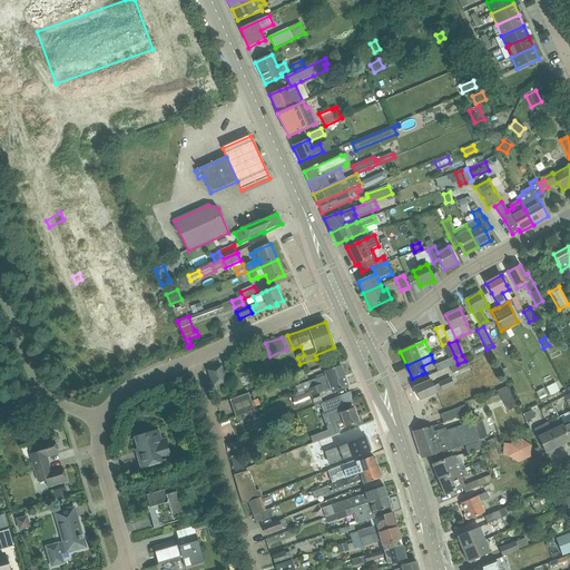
[(458,364),(455,357),(435,365),(438,373),(450,367),(458,364)]
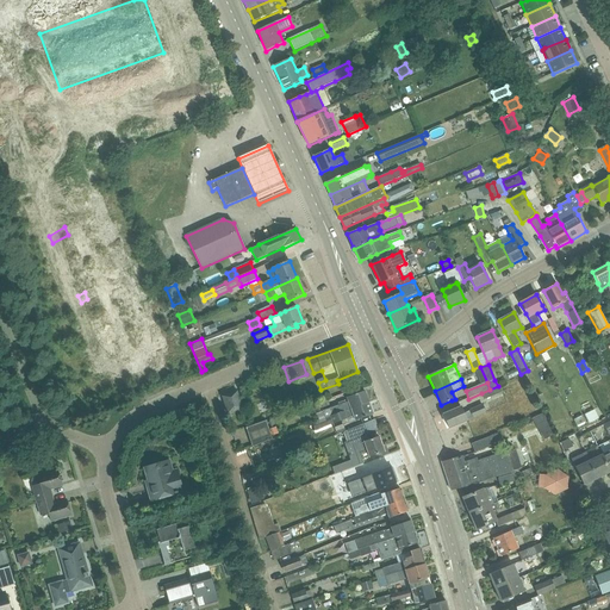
[(498,386),(490,390),(481,393),(484,400),(502,392),(499,386),(498,386)]
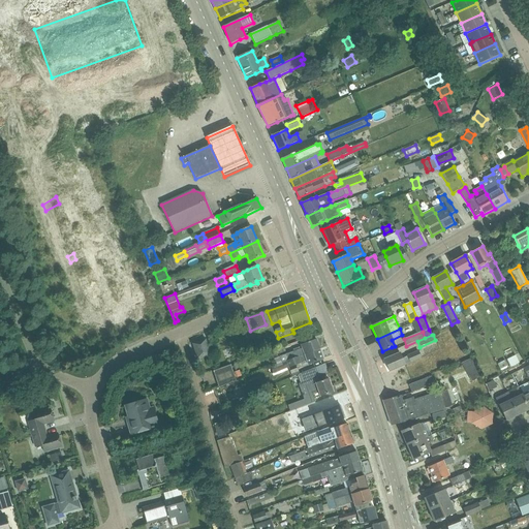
[(280,358),(282,363),(287,361),(320,349),(316,339),(301,345),(302,348),(302,349),(299,350),(300,347),(293,350),(294,351),(280,358)]
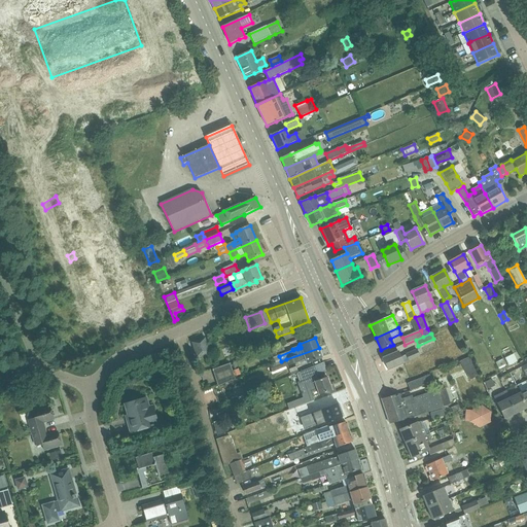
[(191,343),(197,357),(210,353),(205,339),(191,343)]
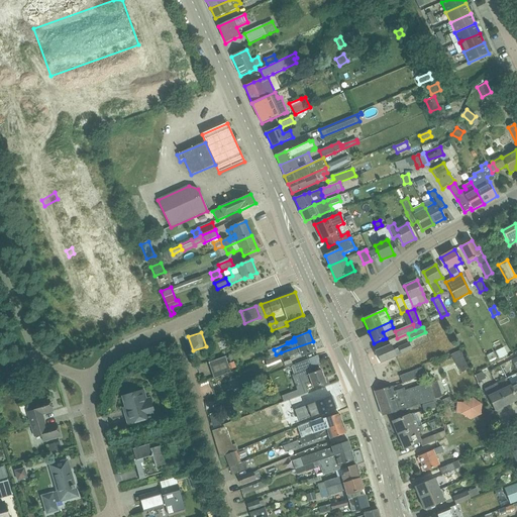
[(278,339),(264,344),(266,349),(279,344),(278,339)]
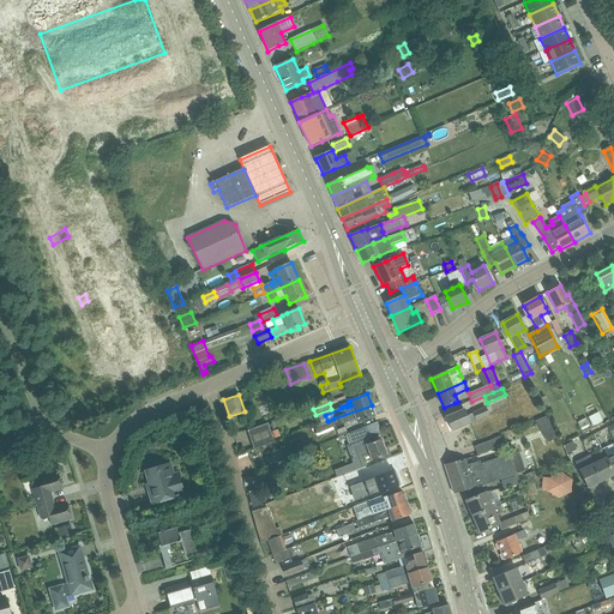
[(356,423),(365,421),(375,417),(372,405),(333,419),(327,421),(314,427),(317,434),(336,427),(355,420),(356,423)]
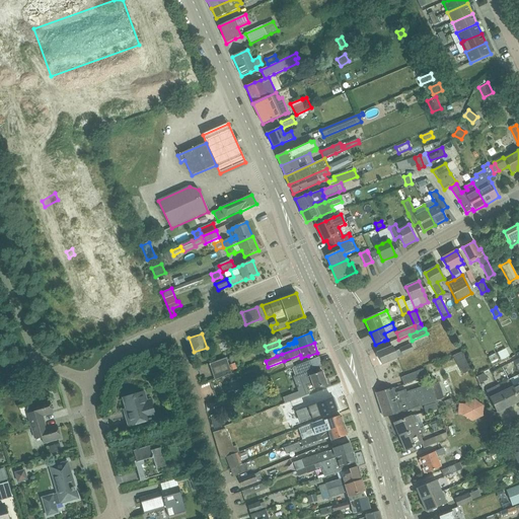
[(382,365),(391,361),(413,352),(410,345),(399,349),(400,350),(394,353),(391,347),(377,353),(382,365)]
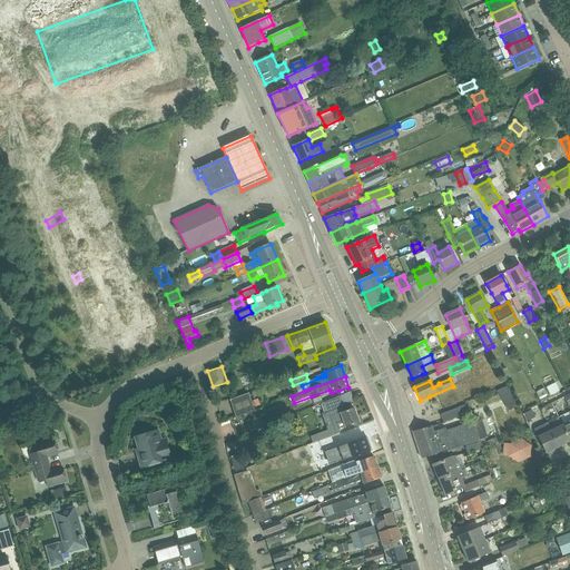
[(547,387),(550,396),(559,392),(556,383),(547,387)]
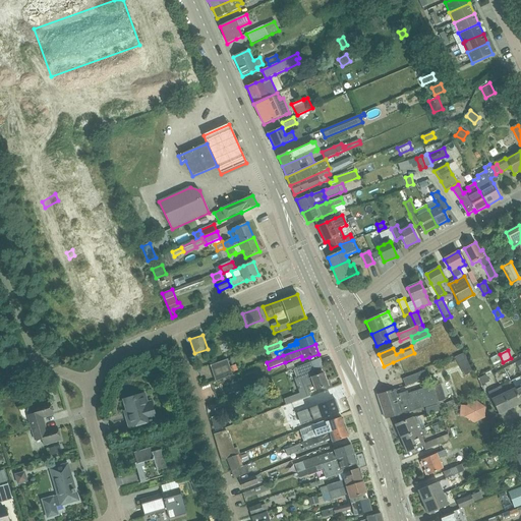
[(470,373),(473,371),(463,353),(455,357),(464,377),(470,373)]
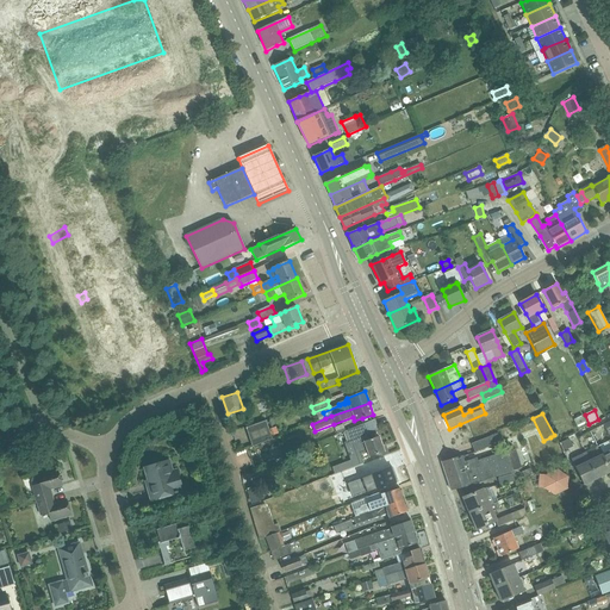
[(579,430),(587,425),(584,416),(574,419),(579,430)]
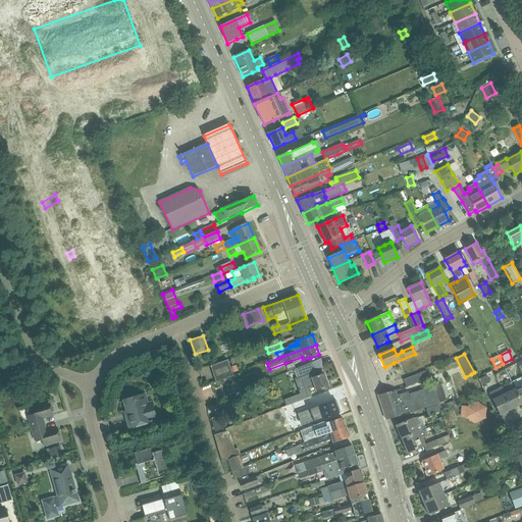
[(228,361),(210,367),(216,383),(233,377),(228,361)]
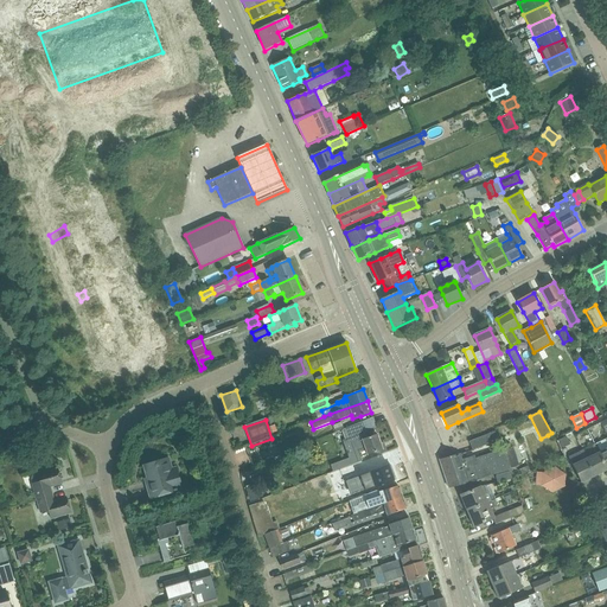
[(350,439),(356,455),(358,464),(362,461),(360,458),(368,455),(379,451),(381,454),(387,452),(385,448),(382,449),(377,435),(368,439),(362,422),(342,430),(345,440),(350,439)]
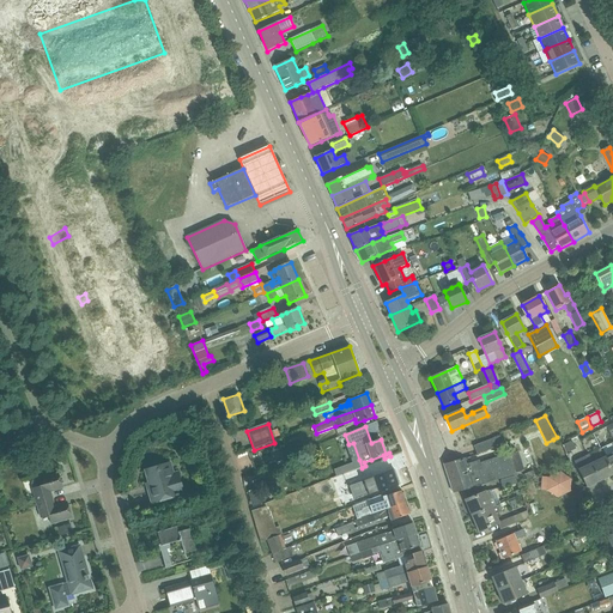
[(501,436),(473,447),(477,455),(504,445),(501,436)]
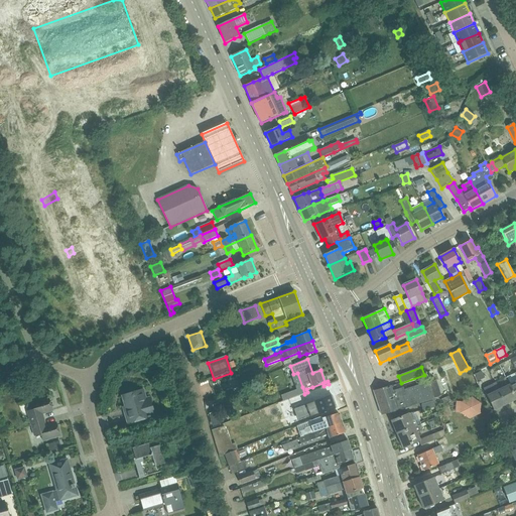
[(485,378),(482,372),(474,375),(477,382),(485,378)]
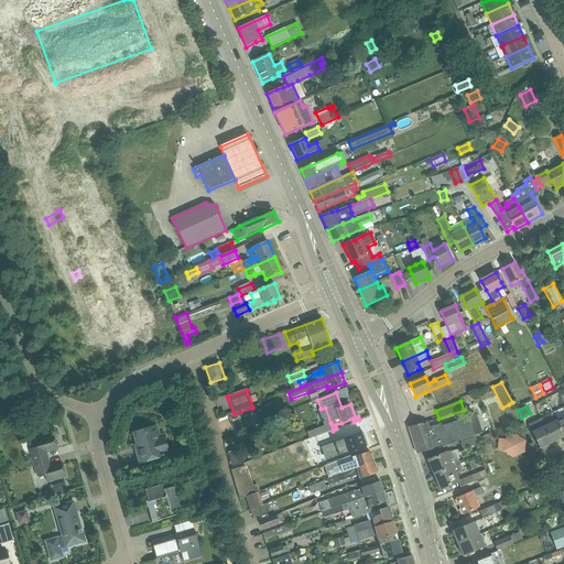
[(555,412),(553,413),(557,421),(555,421),(563,437),(563,436),(563,408),(562,409),(555,412)]
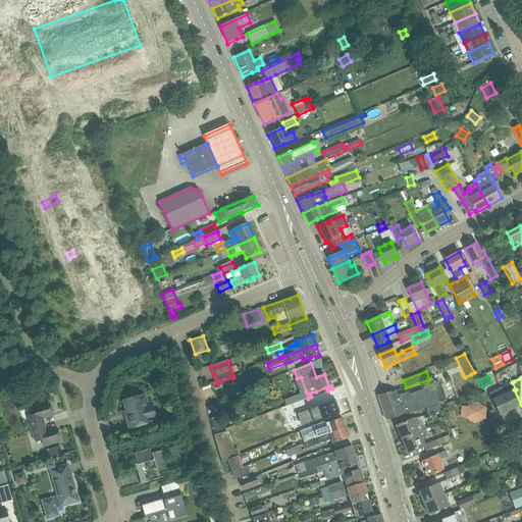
[(505,395),(504,396),(511,410),(521,405),(514,389),(516,389),(512,382),(511,382),(509,383),(513,390),(505,395)]
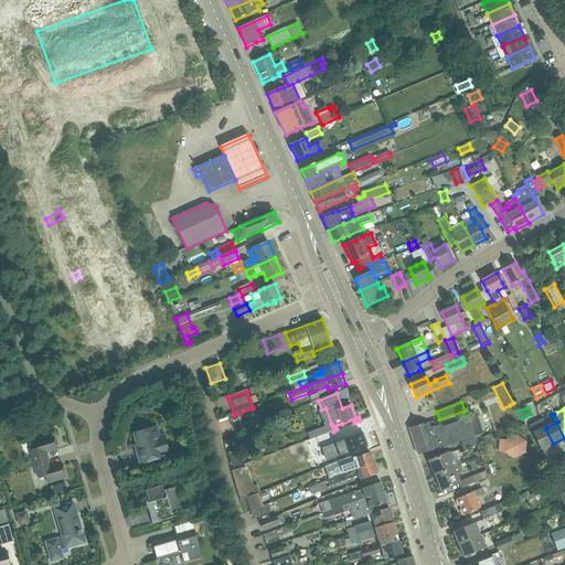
[(418,455),(436,450),(476,437),(469,418),(443,427),(441,424),(429,428),(427,423),(419,425),(409,428),(418,455)]
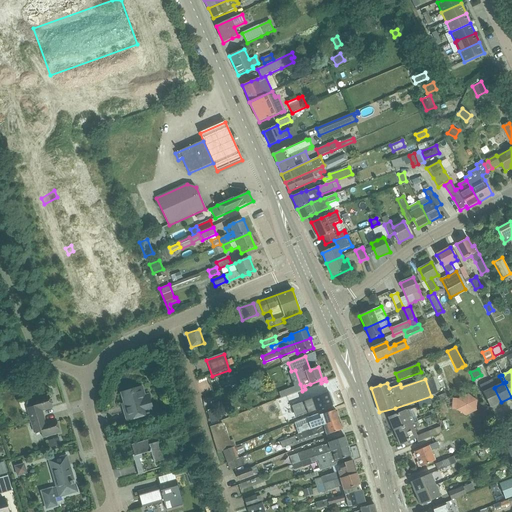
[(26,382),(29,389),(35,387),(33,380),(26,382)]
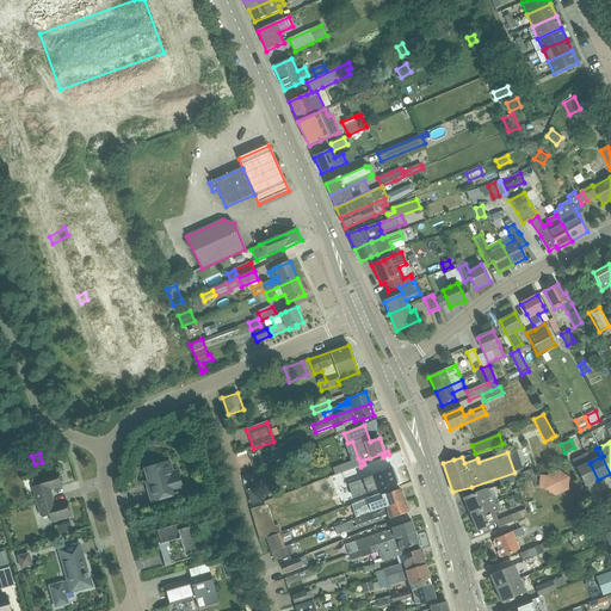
[(584,457),(574,462),(576,469),(580,476),(585,487),(598,480),(590,463),(591,462),(586,454),(582,455),(584,457)]
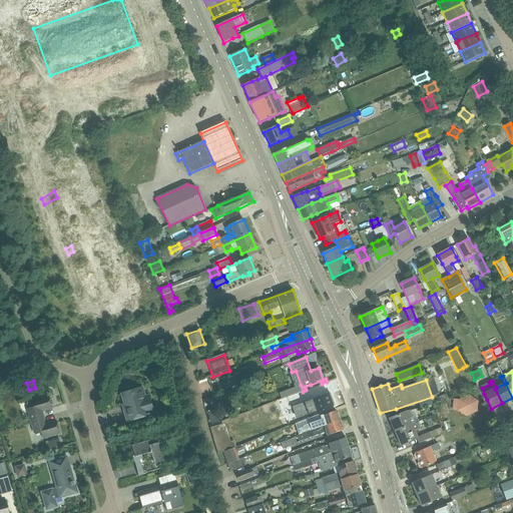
[(295,388),(280,394),(282,399),(297,393),(295,388)]
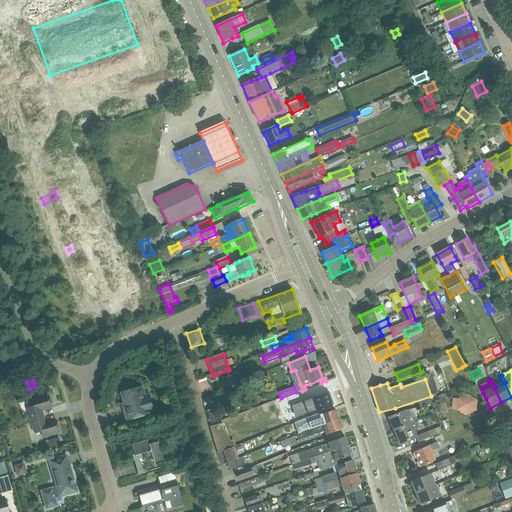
[(142,397),(140,390),(132,392),(132,390),(122,393),(126,410),(124,410),(127,421),(149,414),(149,413),(153,412),(148,395),(142,397)]
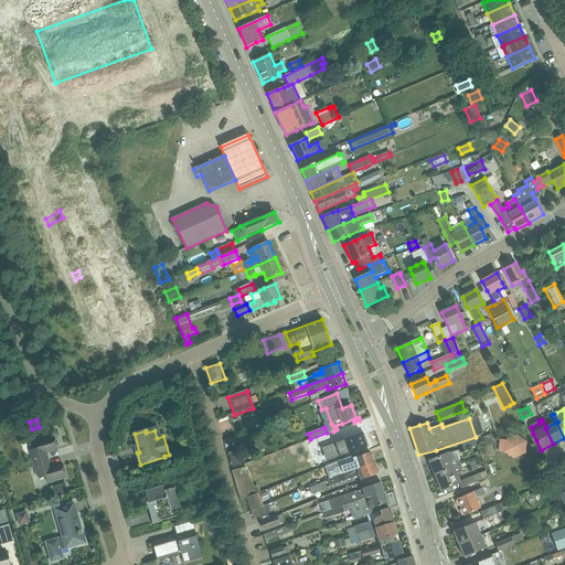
[(341,456),(366,447),(361,434),(321,448),(324,457),(339,451),(341,456)]
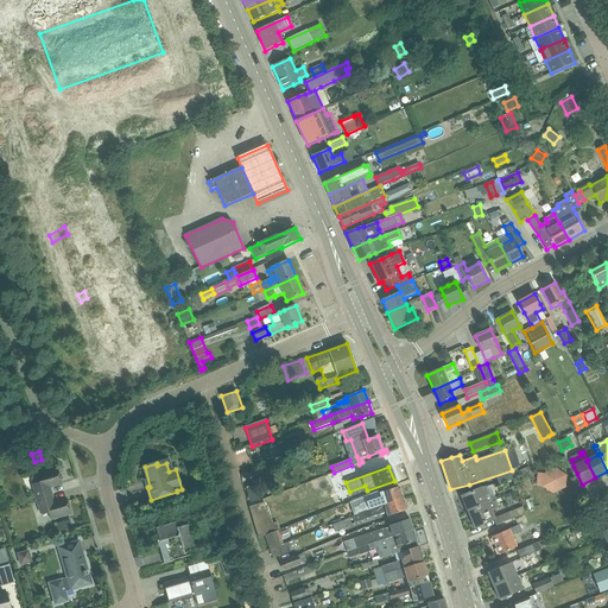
[(567,475),(556,468),(544,474),(543,487),(553,494),(565,488),(567,475)]
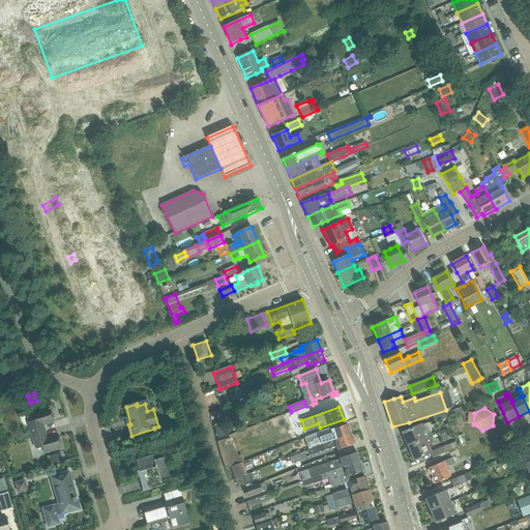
[(28,422),(32,436),(46,432),(43,425),(54,422),(51,409),(33,414),(35,420),(28,422)]
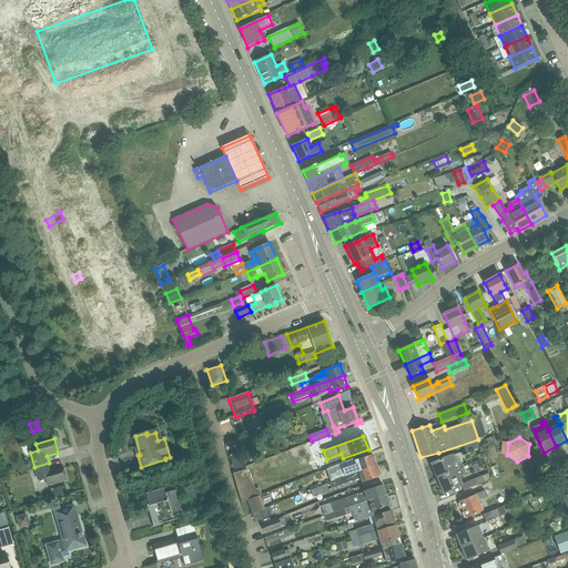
[(479,448),(476,442),(464,446),(466,453),(479,448)]
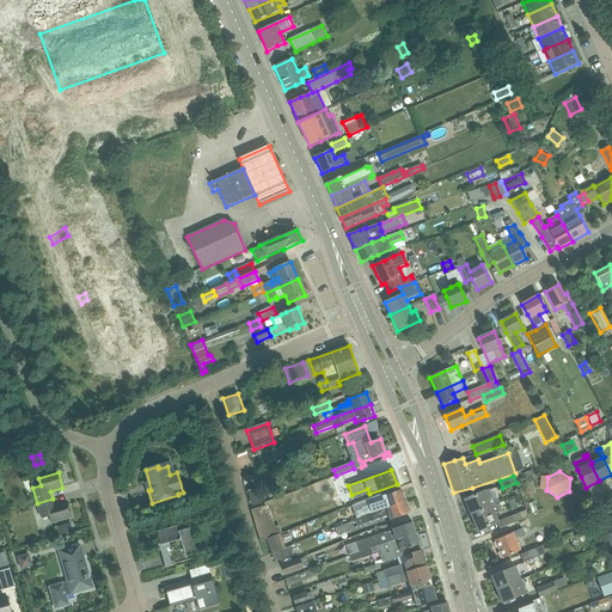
[(381,496),(352,507),(356,519),(405,502),(402,490),(390,494),(385,496),(381,496)]
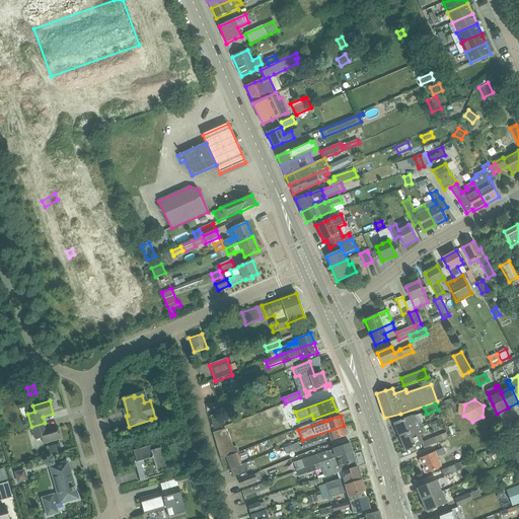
[(400,437),(422,428),(420,424),(419,425),(415,416),(394,424),(397,430),(396,430),(398,436),(399,436),(400,437)]
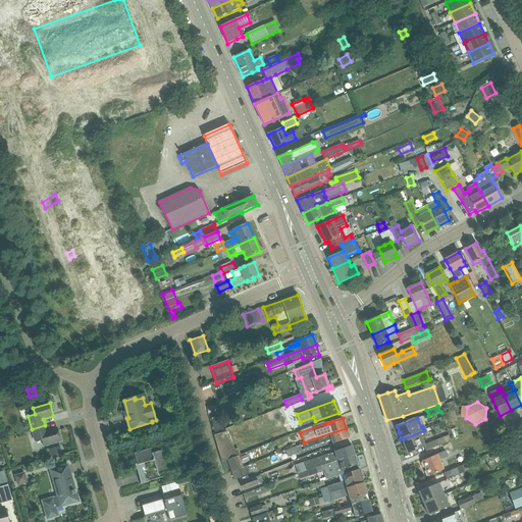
[(43,447),(51,445),(61,441),(57,428),(46,431),(45,425),(32,429),(35,441),(41,439),(43,447)]
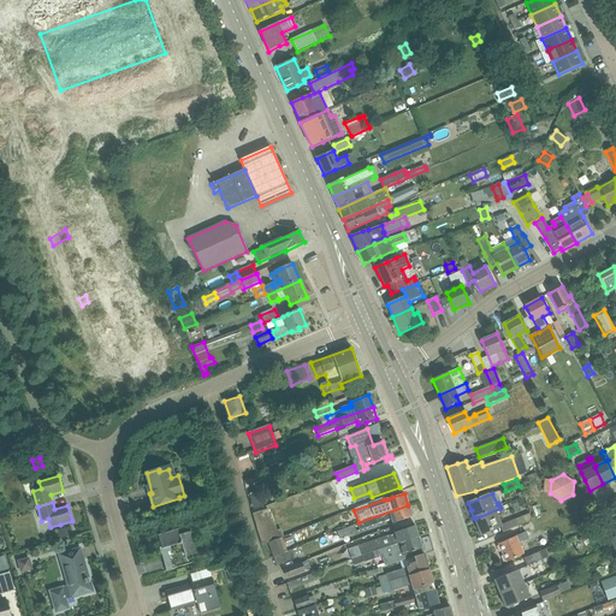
[(219,504),(211,507),(213,514),(221,511),(219,504)]
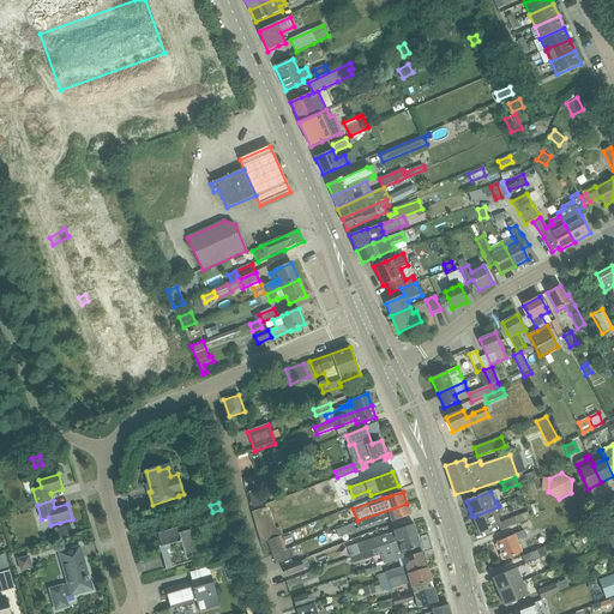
[(357,521),(356,522),(359,528),(375,523),(390,518),(391,523),(399,519),(410,516),(407,504),(357,521)]
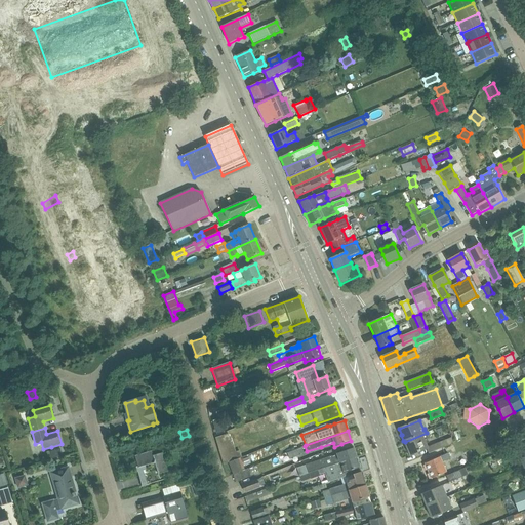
[(428,433),(427,433),(405,442),(407,448),(405,449),(408,455),(410,454),(410,455),(419,451),(426,448),(422,441),(430,438),(428,433)]
